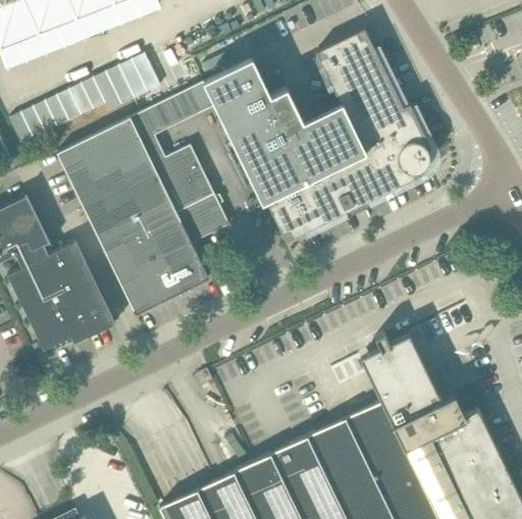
[(0,0),(0,152),(5,153),(8,159),(9,159),(0,139),(0,4),(10,0),(0,0)]
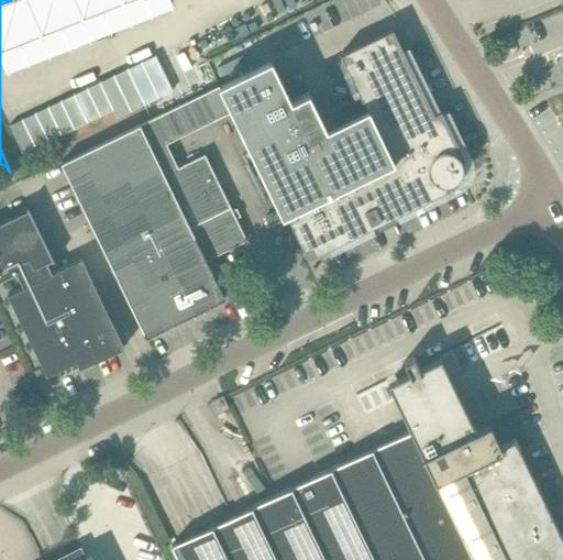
[(268,66),(223,88),(308,262),(312,260),(327,252),(329,251),(372,230),(373,230),(374,229),(393,220),(394,219),(396,218),(454,189),(453,186),(454,185),(455,185),(456,184),(457,183),(459,182),(460,180),(460,179),(461,177),(462,176),(462,175),(462,173),(462,172),(462,171),(462,168),(462,167),(462,166),(461,164),(461,163),(464,161),(442,117),(441,113),(440,113),(434,118),(403,53),(395,36),(393,33),(393,32),(340,57),(367,112),(327,131),(309,96),(291,103),(273,64),(268,66)]
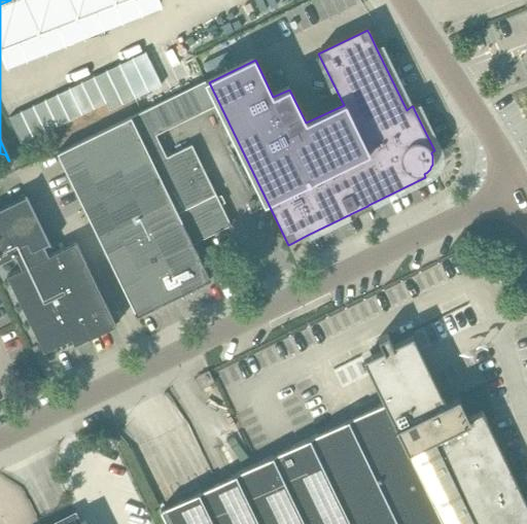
[(119,67),(8,120),(22,146),(106,106),(109,113),(135,100),(119,67)]
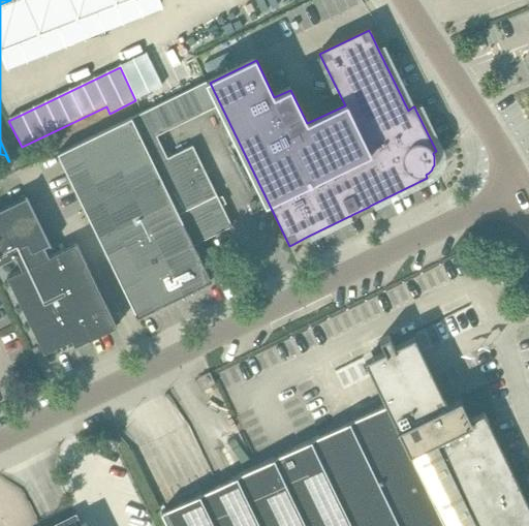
[(221,198),(218,200),(192,148),(166,160),(156,138),(217,109),(206,84),(57,156),(136,320),(212,284),(194,247),(231,229),(221,209),(225,207),(221,198)]
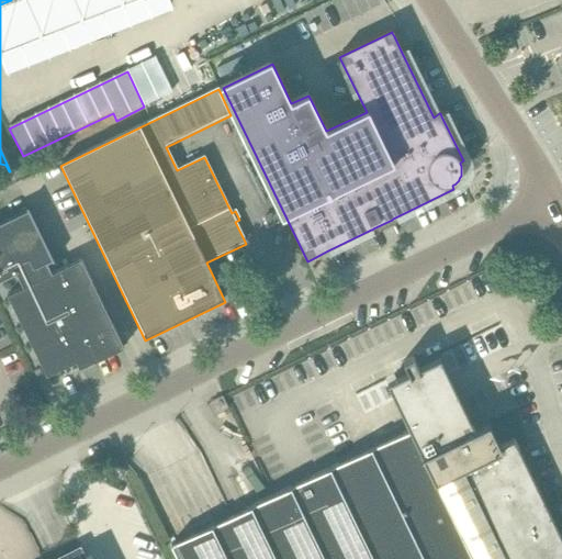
[(46,266),(53,263),(27,210),(25,210),(26,212),(19,216),(0,225),(0,283),(15,276),(22,290),(7,298),(46,378),(75,364),(79,372),(123,350),(80,261),(52,276),(46,266)]
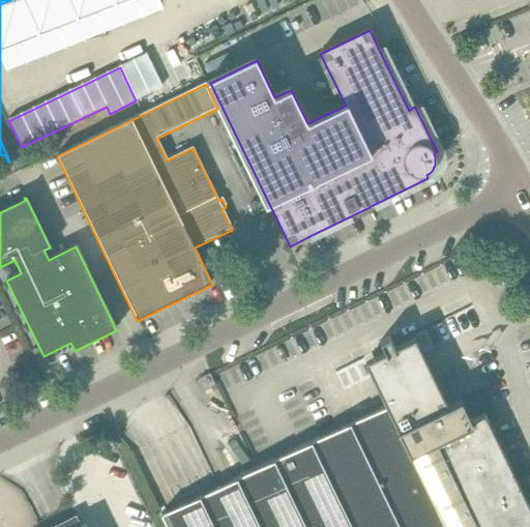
[(163,516),(160,516),(166,526),(529,526),(529,509),(484,416),(471,422),(459,396),(445,403),(415,340),(394,350),(389,339),(380,344),(384,354),(364,364),(385,408),(255,470),(216,489),(163,516)]
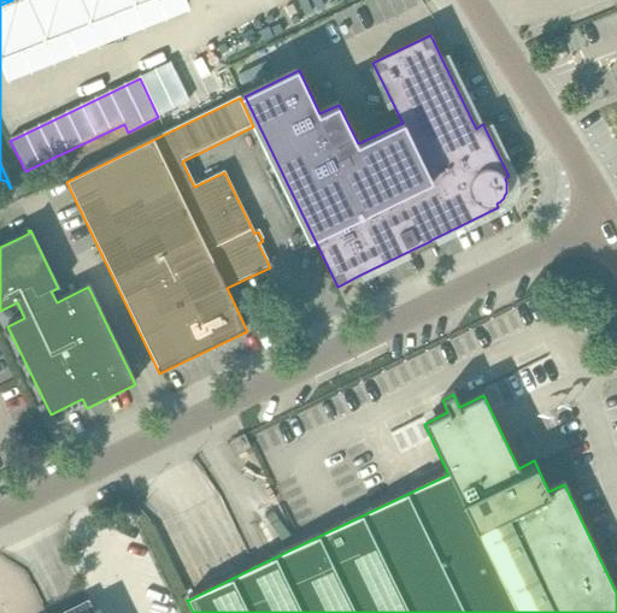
[(250,451),(244,438),(231,443),(238,455),(250,451)]
